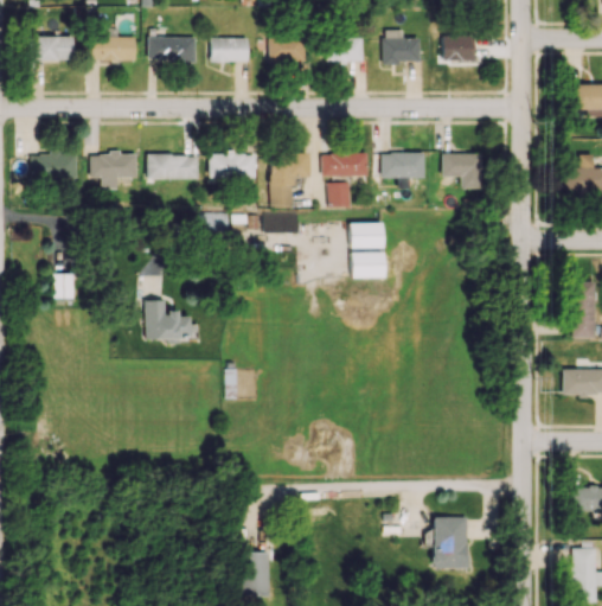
[(93,61),(136,61),(136,37),(119,37),(119,31),(93,31),(93,61)]
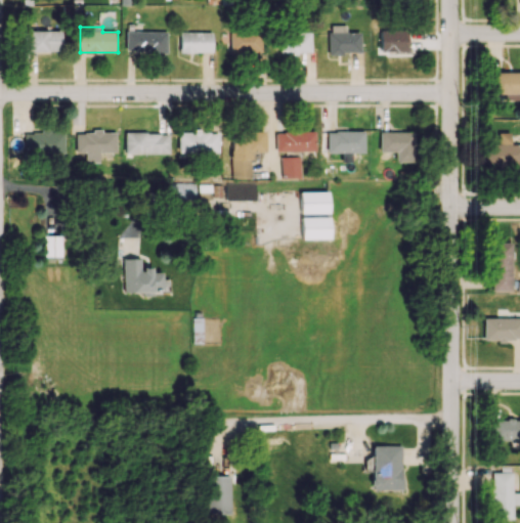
[(363,54),(363,33),(349,33),(349,27),(332,27),(332,54),(363,54)]
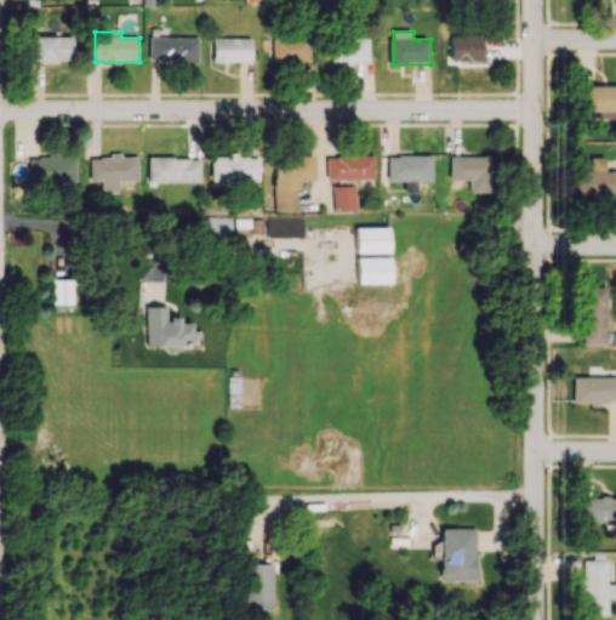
[(33,63),(77,62),(75,37),(32,38),(33,63)]
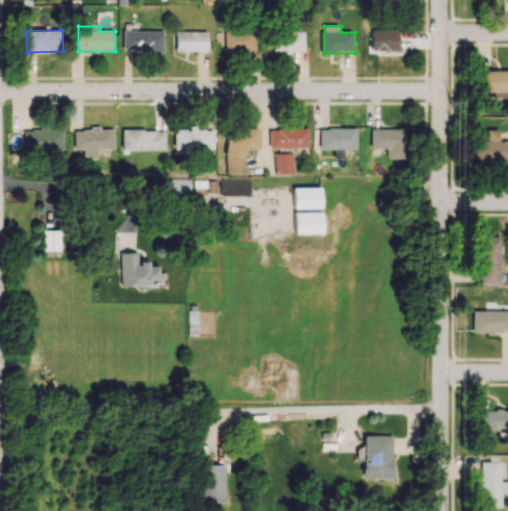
[(166,32),(126,31),(125,51),(165,52),(166,32)]
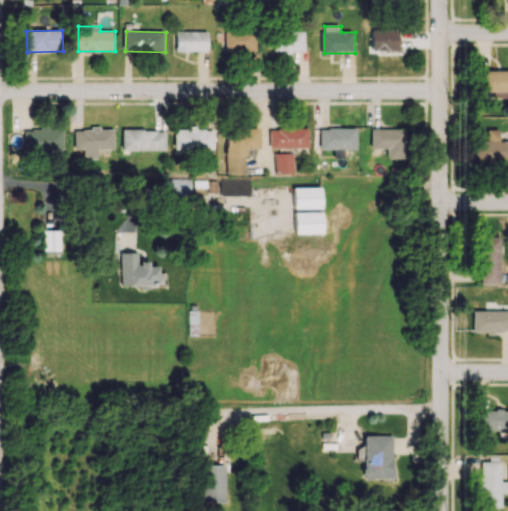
[(258,53),(258,32),(224,31),(224,43),(228,43),(227,52),(258,53)]
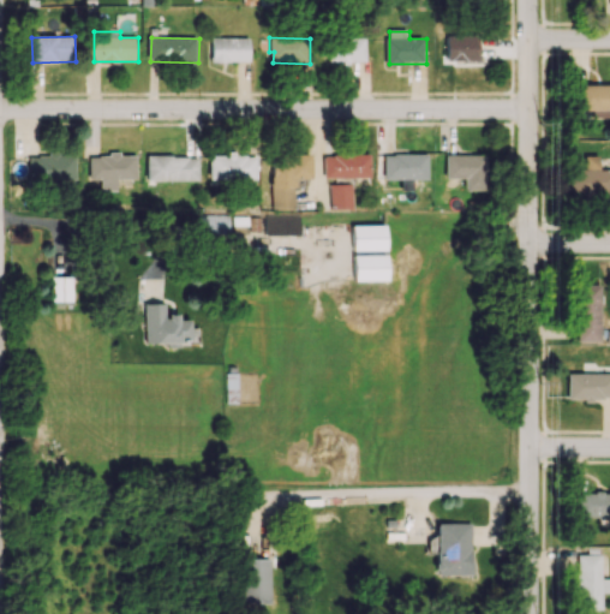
[(251,39),(214,39),(214,63),(252,63),(251,39)]
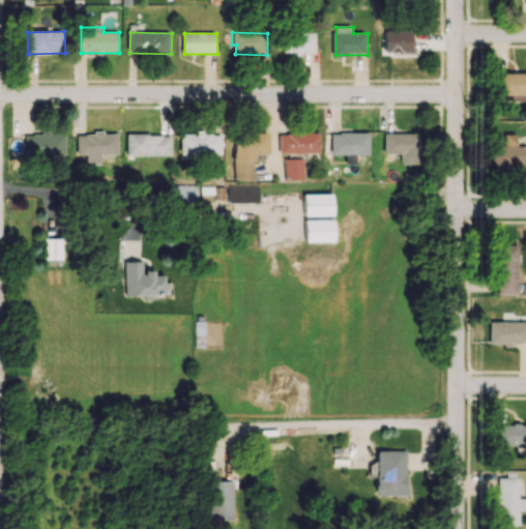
[(414,33),(387,33),(388,54),(415,53),(414,33)]
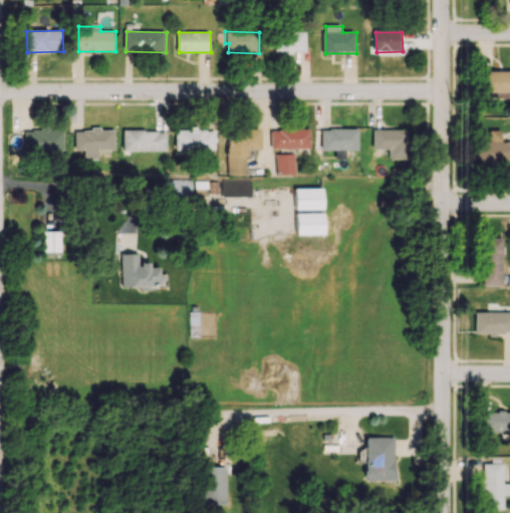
[(308,33),(275,33),(275,52),(307,53),(308,33)]
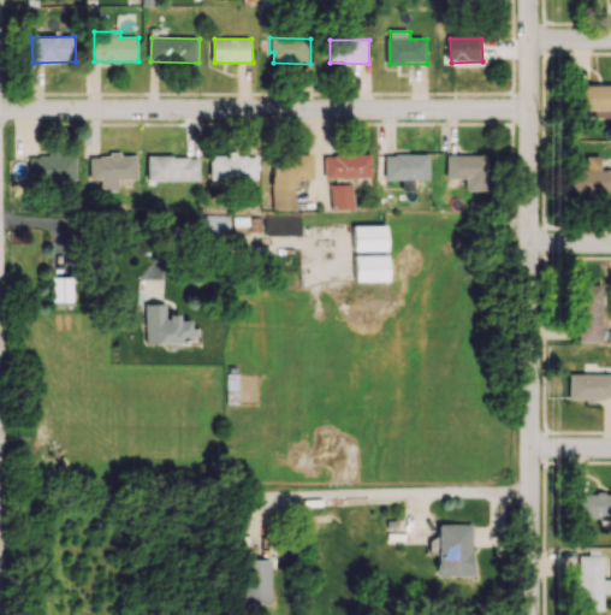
[(610,84),(582,86),(582,114),(610,113),(610,84)]
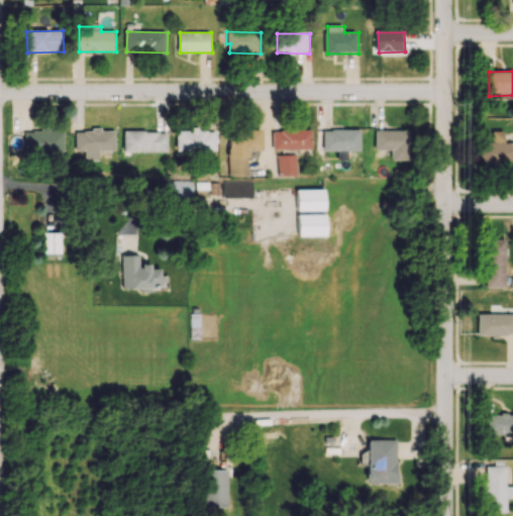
[(67,152),(66,130),(27,132),(28,155),(67,152)]
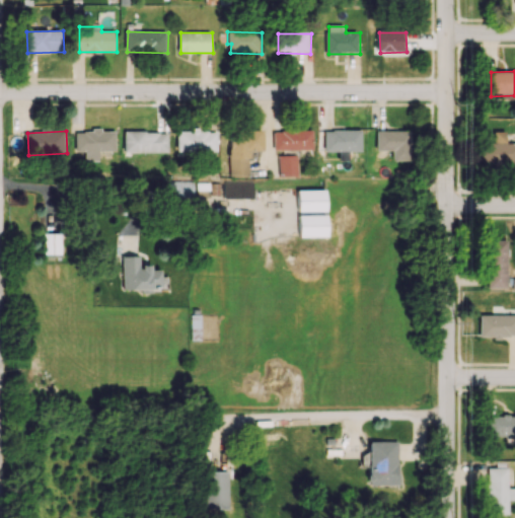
[(101,162),(101,152),(118,152),(118,131),(77,132),(78,152),(87,152),(87,162),(101,162)]
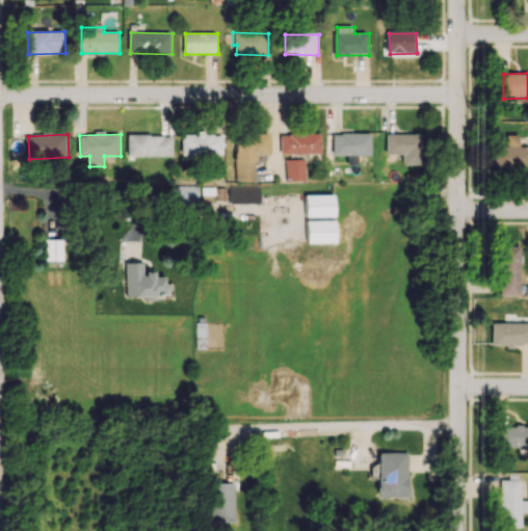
[(271,134),(238,134),(238,182),(258,182),(258,155),(271,155),(271,134)]
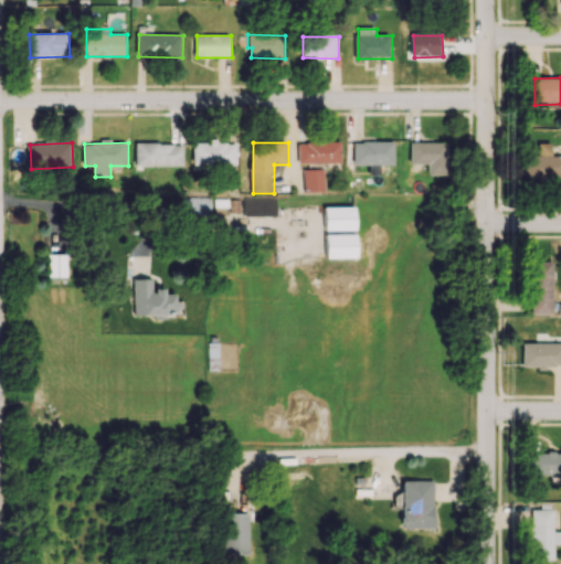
[(342,163),(342,142),(299,144),(300,165),(342,163)]
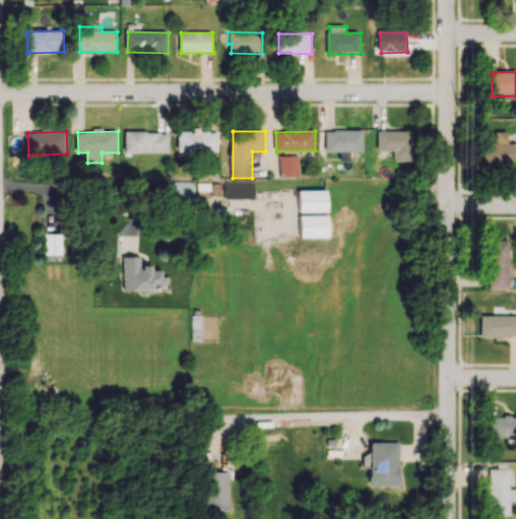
[(327,131),(327,152),(341,152),(341,161),(350,161),(350,152),(364,152),(364,131),(327,131)]
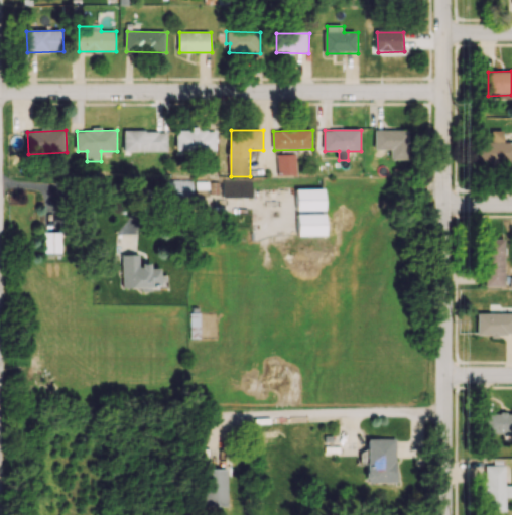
[(410,130),(377,131),(377,151),(392,151),(392,160),(410,160),(410,130)]
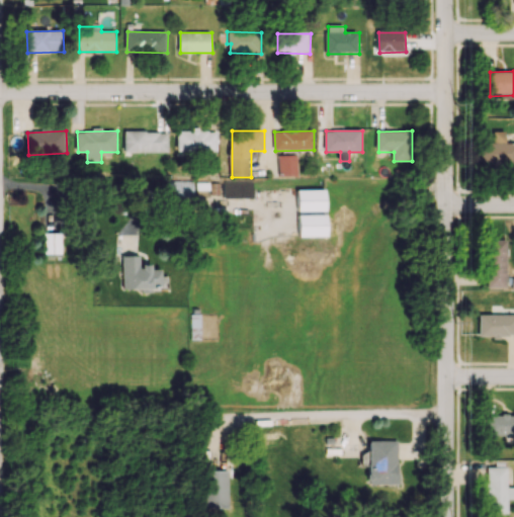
[(179,132),(179,152),(219,152),(219,132),(179,132)]
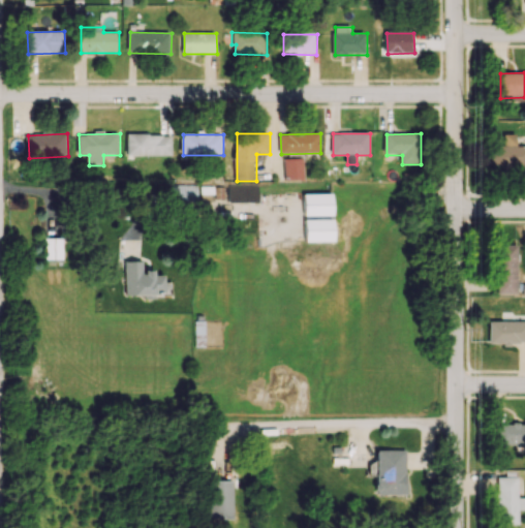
[(524,146),(519,147),(518,134),(506,134),(506,147),(492,147),(493,168),(524,166),(524,146)]
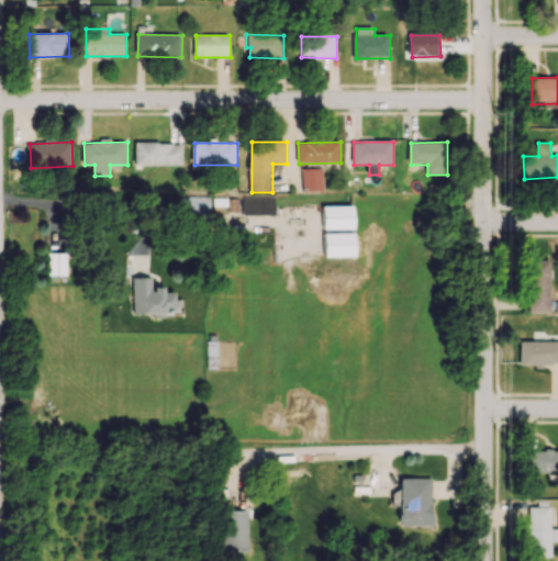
[(183,166),(183,144),(137,144),(137,166),(183,166)]
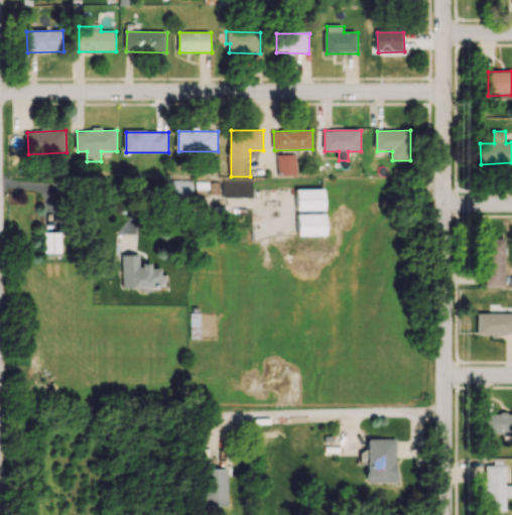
[(297,155),(279,155),(279,176),(298,176),(297,155)]
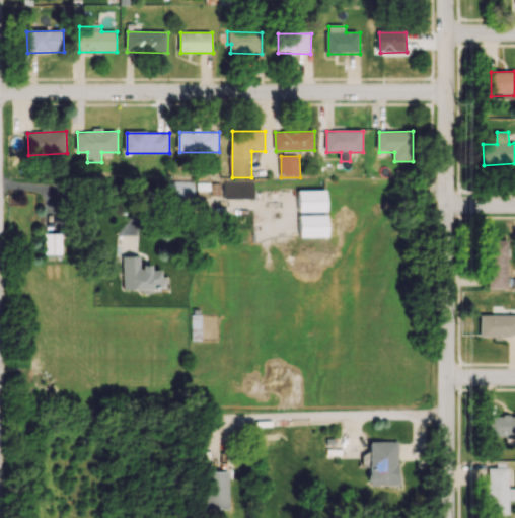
[(197,198),(197,182),(172,182),(172,198),(197,198)]
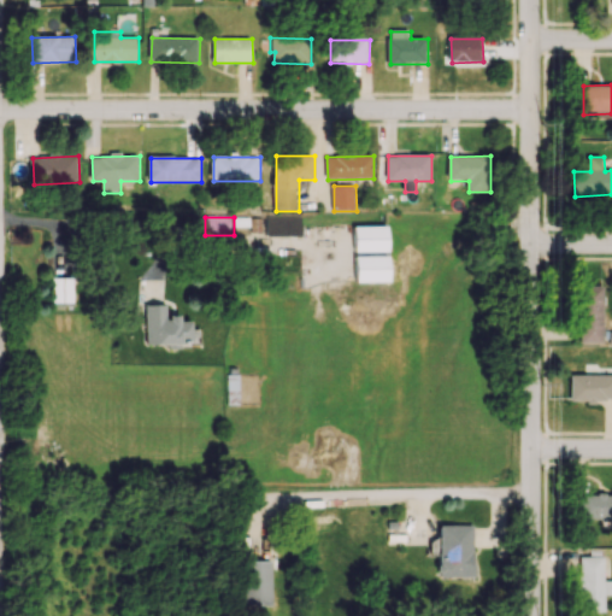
[(390,252),(389,227),(357,227),(357,252),(390,252)]
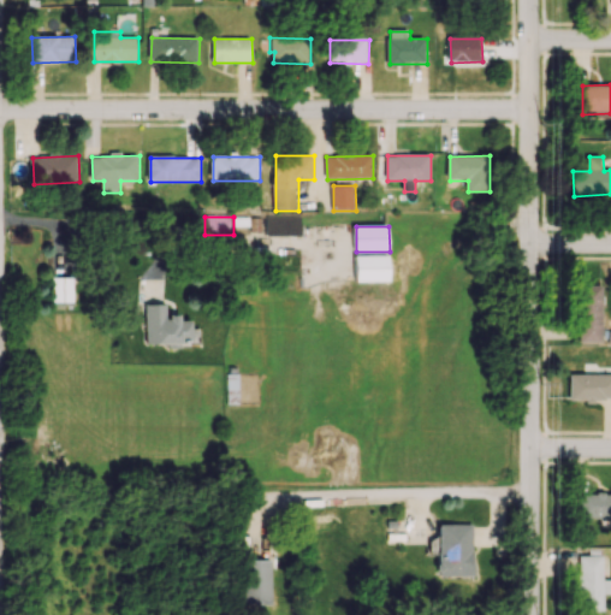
[(390,282),(389,256),(356,256),(356,283),(390,282)]
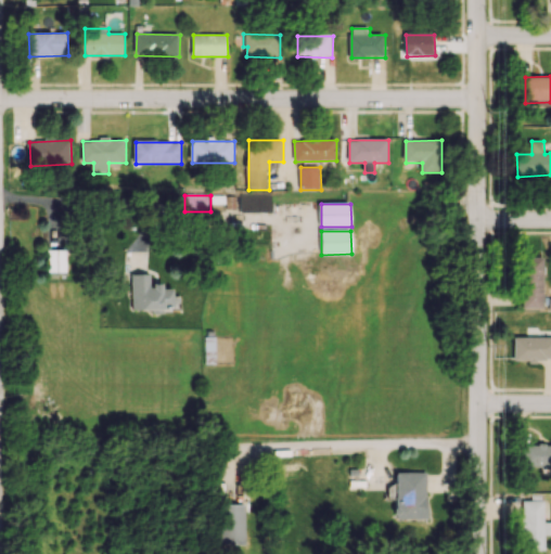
[(67,273),(68,250),(50,250),(50,273),(67,273)]
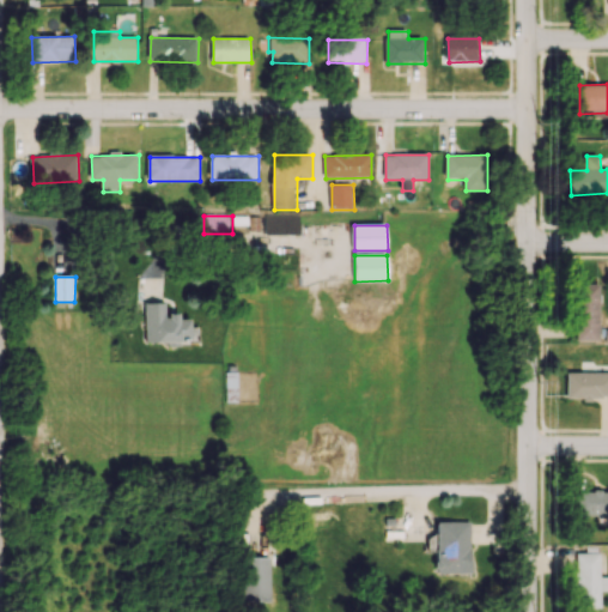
[(578,341),(602,341),(602,285),(578,285),(578,341)]
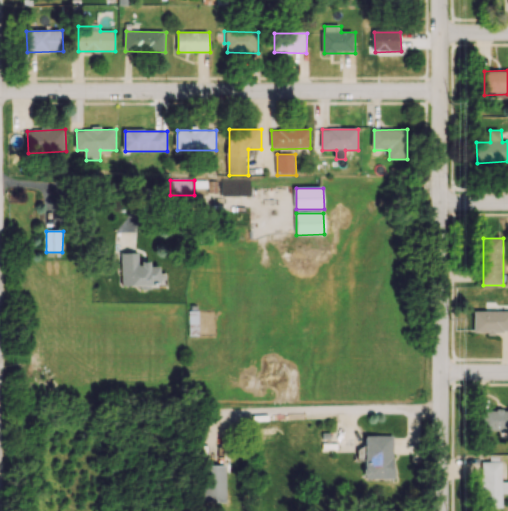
[(123,288),(152,287),(152,285),(162,285),(162,267),(152,267),(152,263),(140,263),(140,253),(123,253),(123,288)]
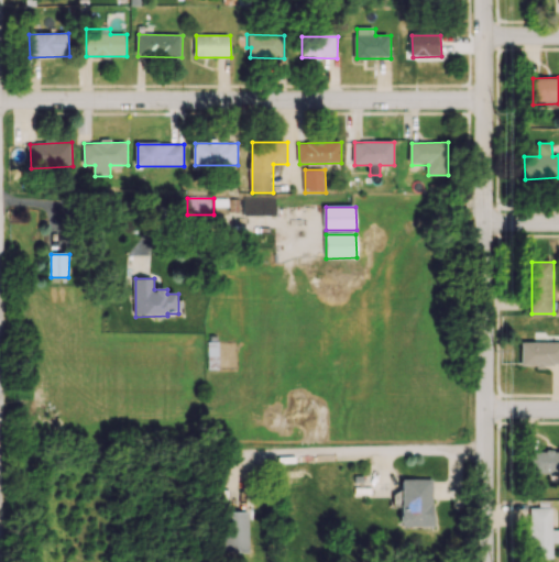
[(558,343),(523,342),(522,366),(558,366),(558,343)]
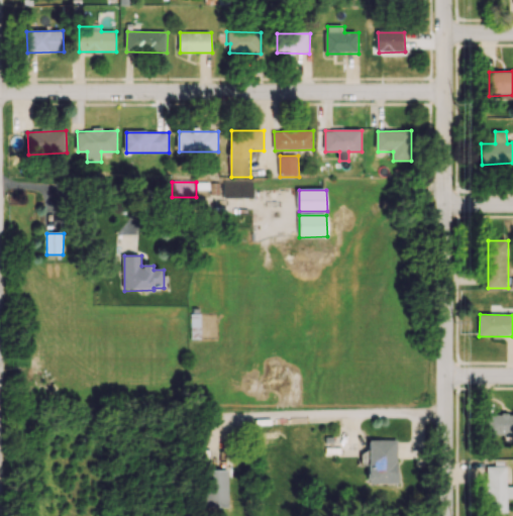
[(399,441),(370,440),(369,484),(398,485),(399,441)]
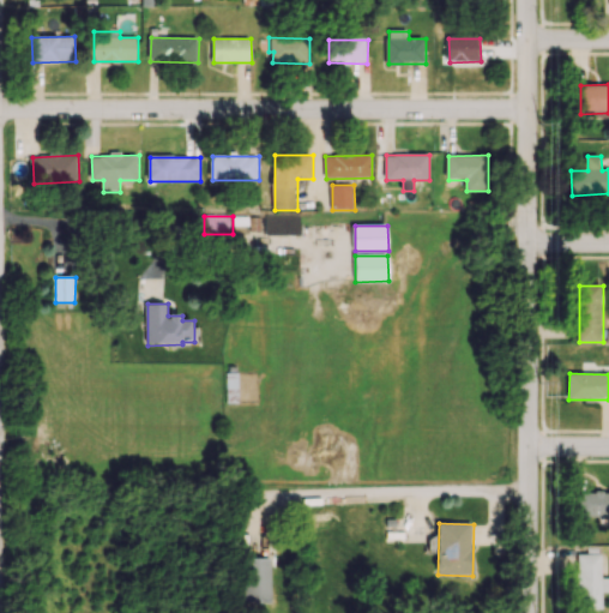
[(604,578),(603,554),(578,556),(579,611),(604,610),(604,593),(608,593),(608,578),(604,578)]
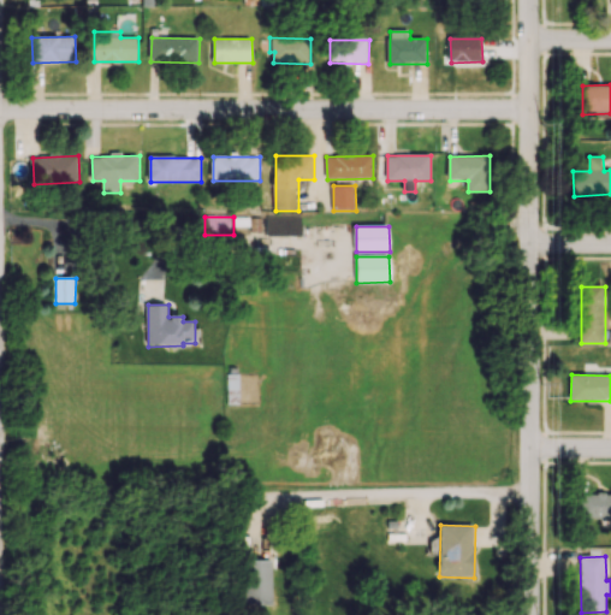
[(274,561),(248,560),(248,604),(274,605),(274,561)]
